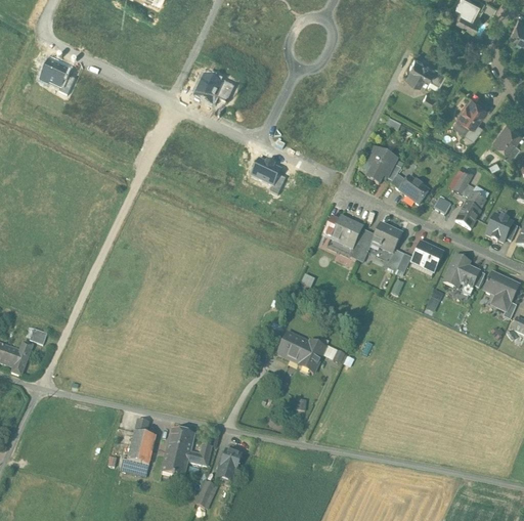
[(461,0),(457,5),(462,7),(462,6),(475,12),(478,6),(469,1),(470,0),(461,0)]
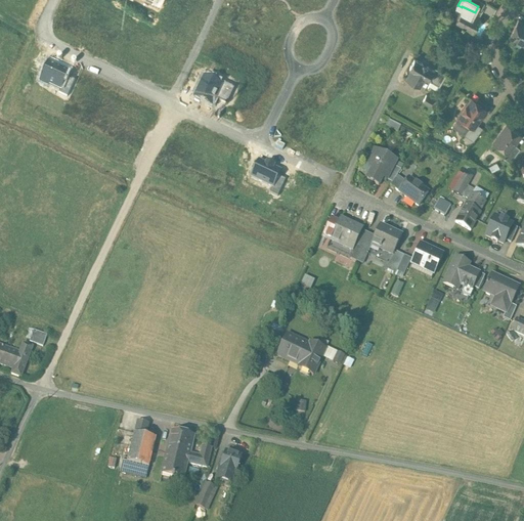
[(475,12),(462,6),(462,7),(454,20),(461,24),(461,25),(463,26),(463,25),(472,30),(480,15),(475,12)]
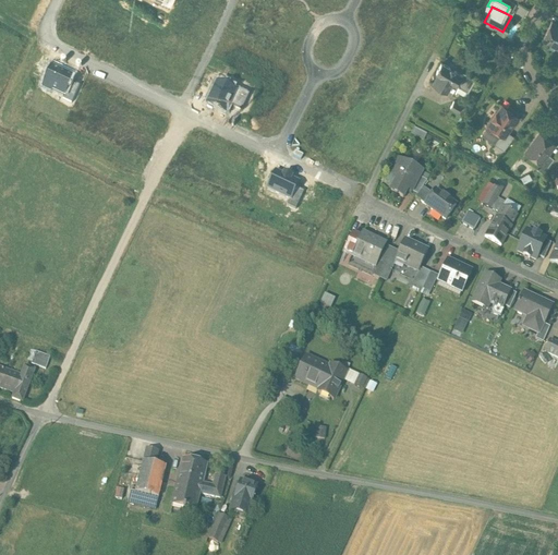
[(557,22),(552,19),(543,36),(557,44),(557,22)]
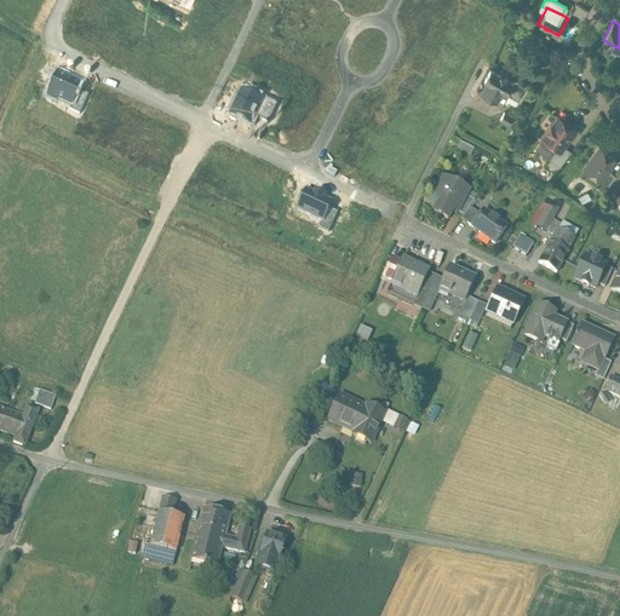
[(514,80),(491,67),(484,78),(487,80),(481,91),(495,99),(503,88),(507,92),(514,80)]
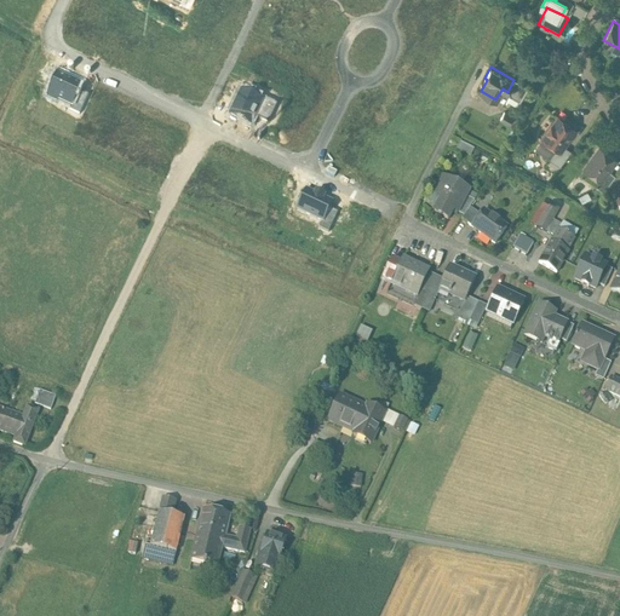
[(81,82),(58,73),(49,92),(57,96),(57,95),(73,101),(79,87),(81,82)]
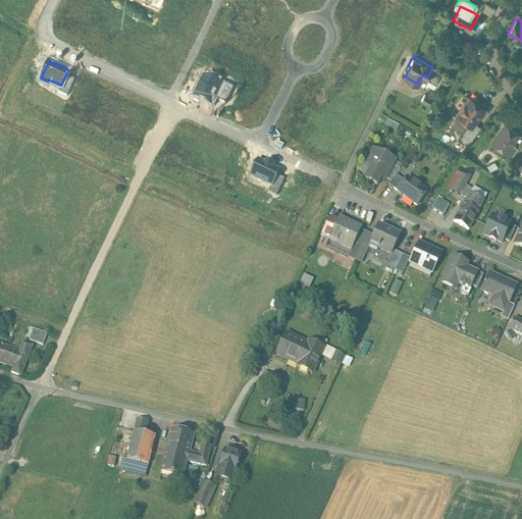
[(204,69),(194,93),(211,101),(215,93),(225,98),(232,83),(204,69)]
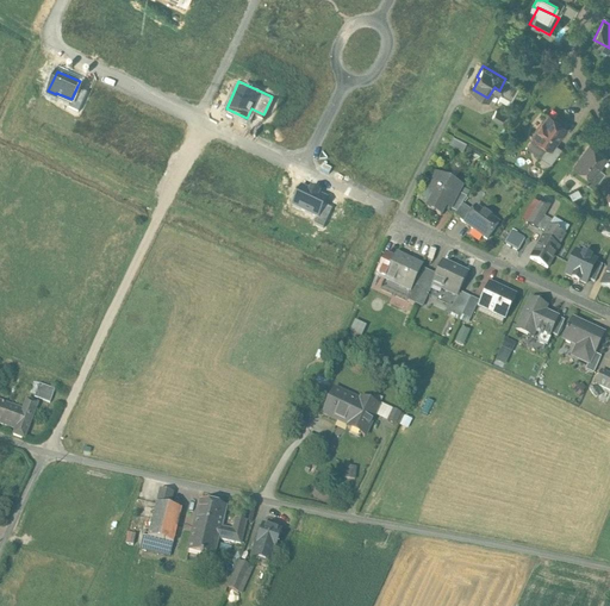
[(87,91),(78,86),(72,99),(69,105),(79,110),(87,91)]
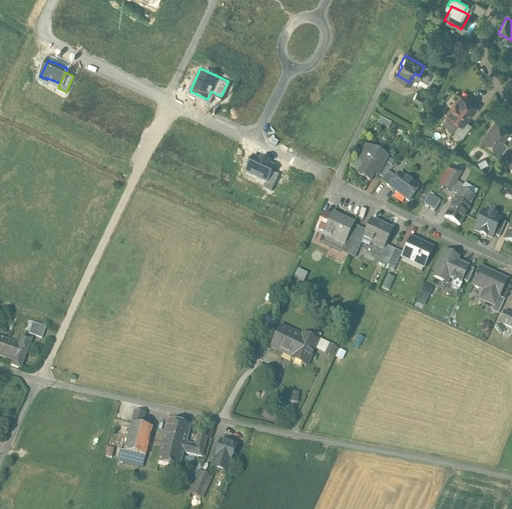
[(424,94),(416,90),(413,95),(420,100),(424,94)]
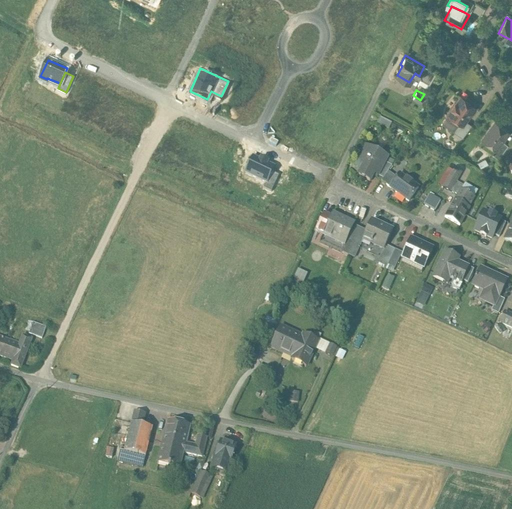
[(475,104),(461,94),(456,101),(454,100),(451,105),(452,106),(448,111),(460,120),(463,122),(466,118),(468,115),(467,114),(475,104)]
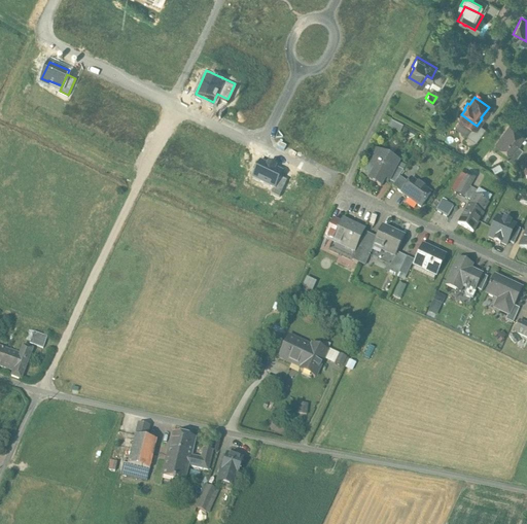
[(477,126),(473,124),(466,133),(476,139),(486,126),(480,121),(477,126)]
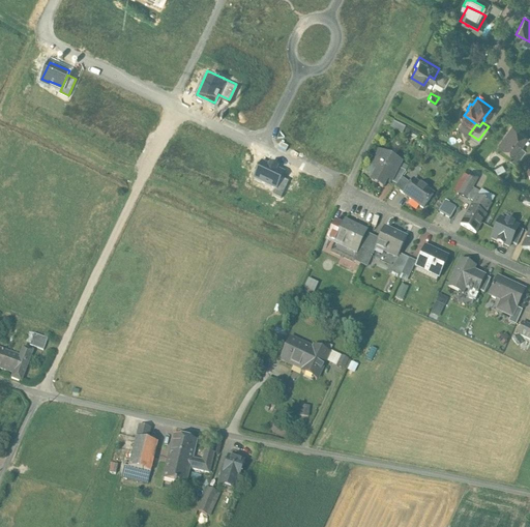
[(513,123),(499,141),(513,151),(520,143),(527,134),(513,123)]
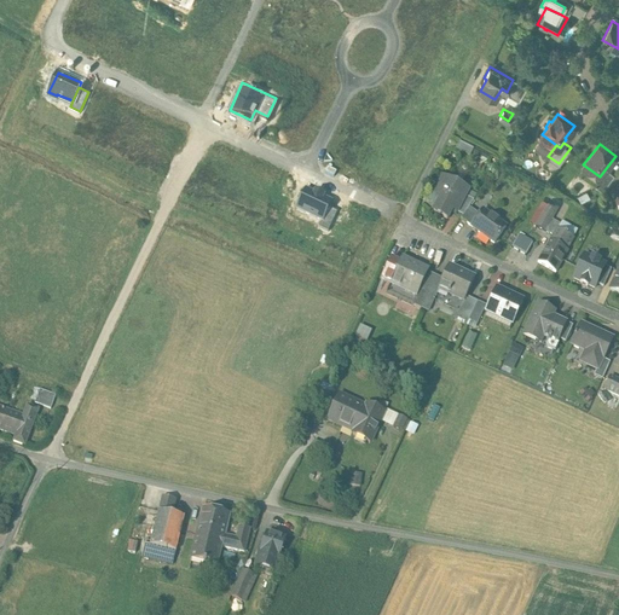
[(559,163),(549,156),(544,162),(554,169),(559,163)]
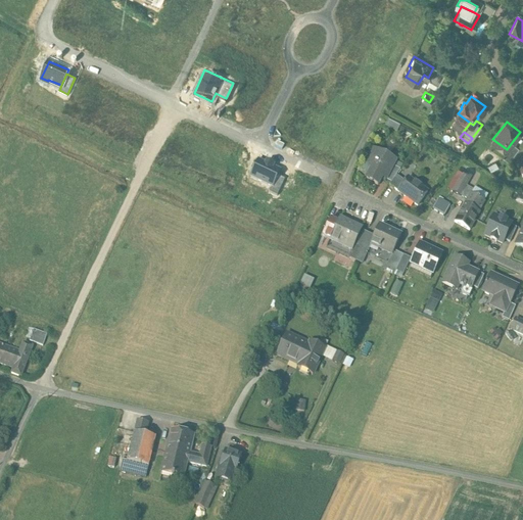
[(513,141),(507,149),(503,154),(509,159),(519,145),(513,141)]
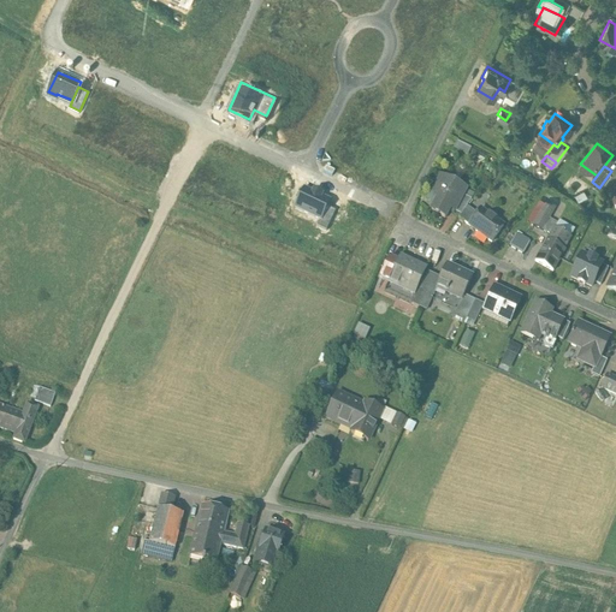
[(466,185),(438,171),(431,185),(440,190),(431,207),(445,214),(449,205),(454,207),(462,191),(466,185)]
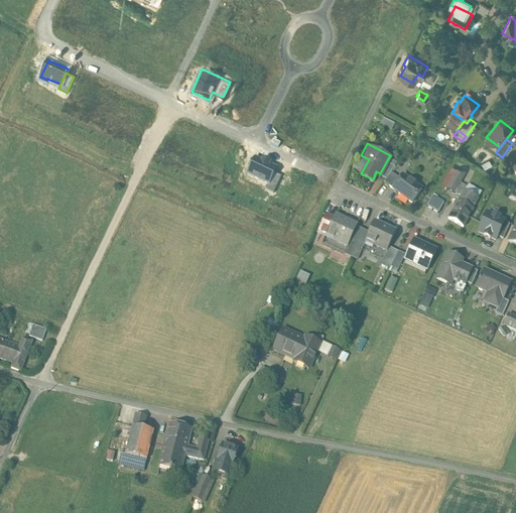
[(248,172),(268,182),(274,170),(276,165),(255,155),(248,172)]
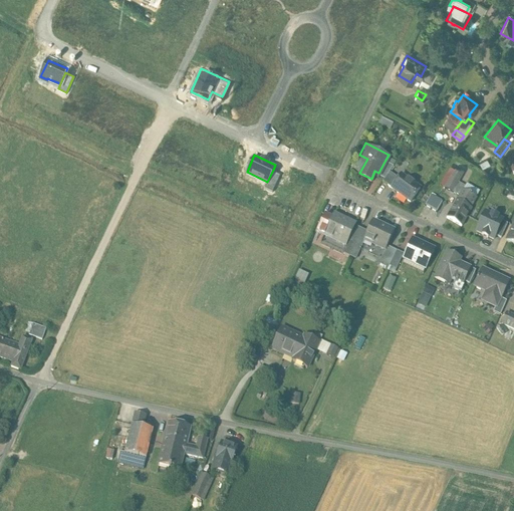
[(394,164),(386,160),(378,173),(384,176),(390,169),(394,164)]
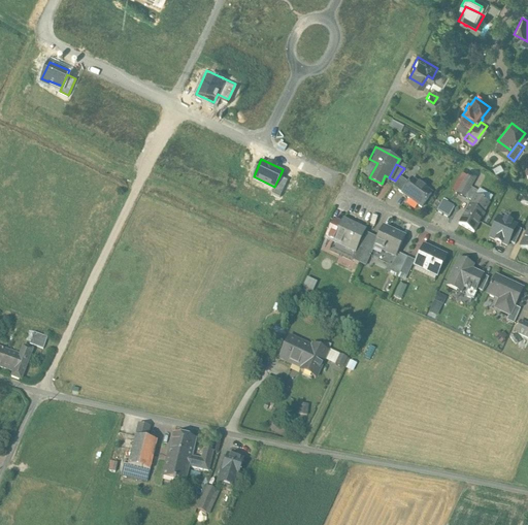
[(468,170),(457,190),(465,194),(470,185),(476,174),(468,170)]
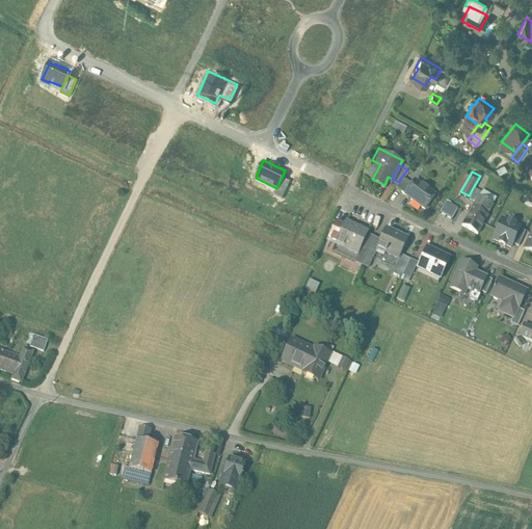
[(413,182),(403,175),(398,182),(396,185),(405,192),(413,182)]
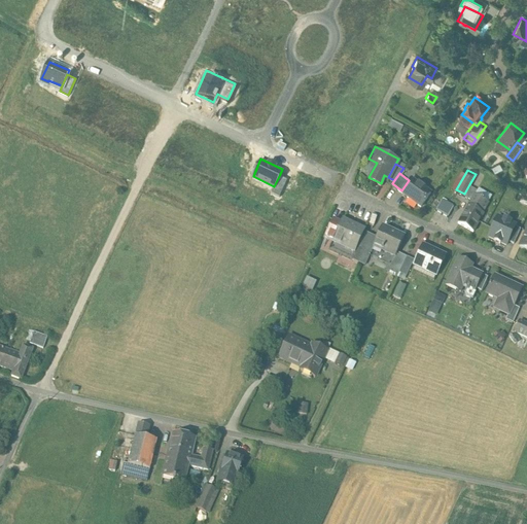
[(286,178),(280,174),(274,186),(272,190),(279,194),(286,178)]
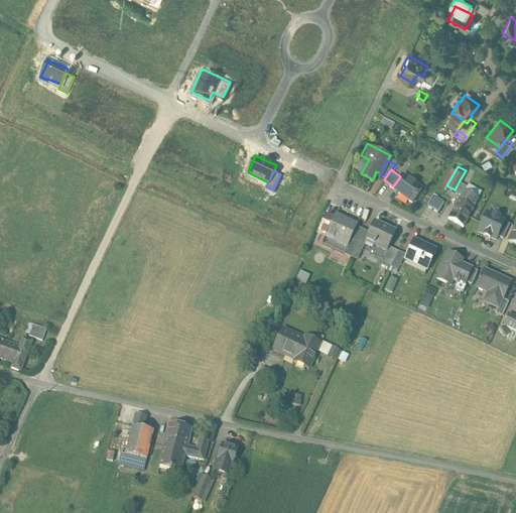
[(421,186),(402,172),(400,176),(393,186),(412,200),(421,186)]
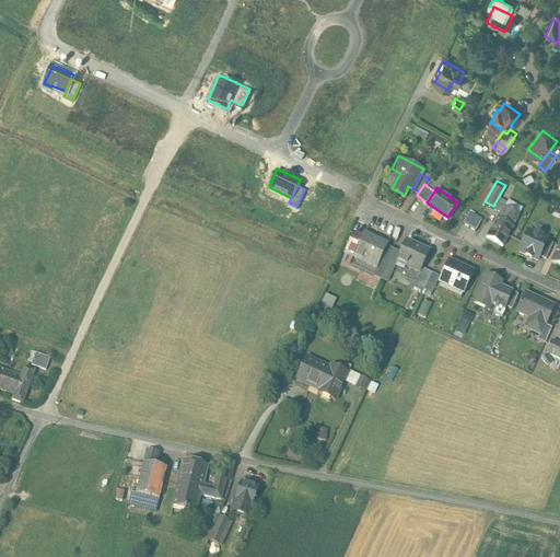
[(499,196),(493,206),(501,210),(498,215),(513,223),(513,222),(518,211),(512,207),(514,202),(506,198),(506,199),(499,196)]
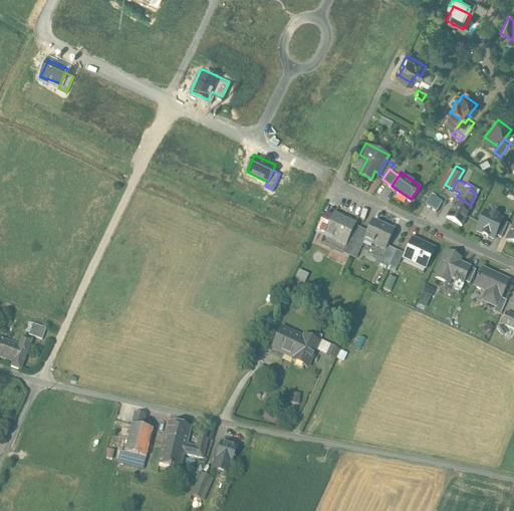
[(442,199),(431,193),(425,202),(437,209),(442,199)]
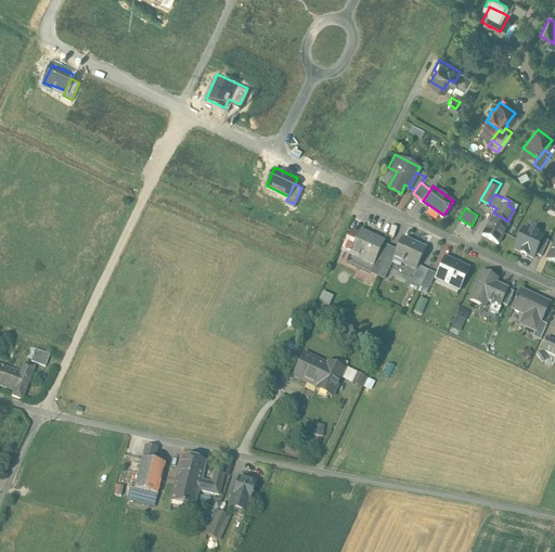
[(508,221),(493,213),(482,232),(498,241),(508,221)]
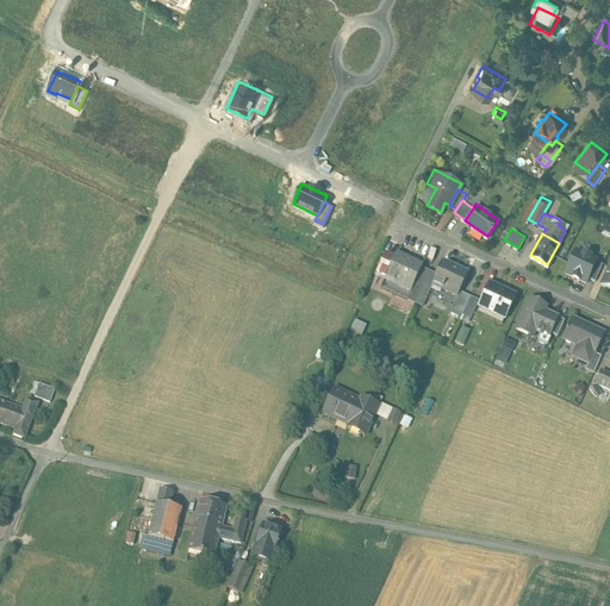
[(583,251),(576,248),(565,270),(572,274),(572,275),(579,279),(579,277),(586,280),(587,276),(596,258),(597,257),(591,255),(591,252),(584,249),(583,251)]
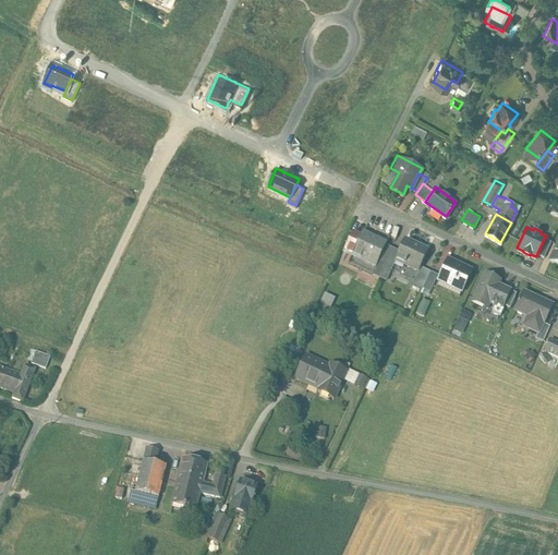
[(352,229),(344,248),(352,251),(361,233),(352,229)]
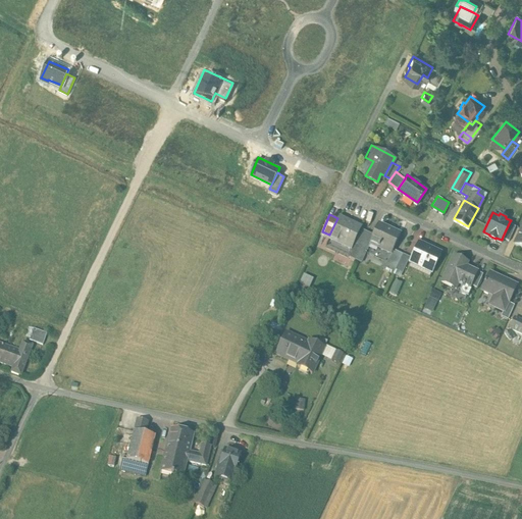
[(361,225),(338,215),(337,218),(329,235),(329,236),(330,236),(330,235),(343,241),(343,242),(351,246),(352,246),(354,241),(361,226),(361,225)]
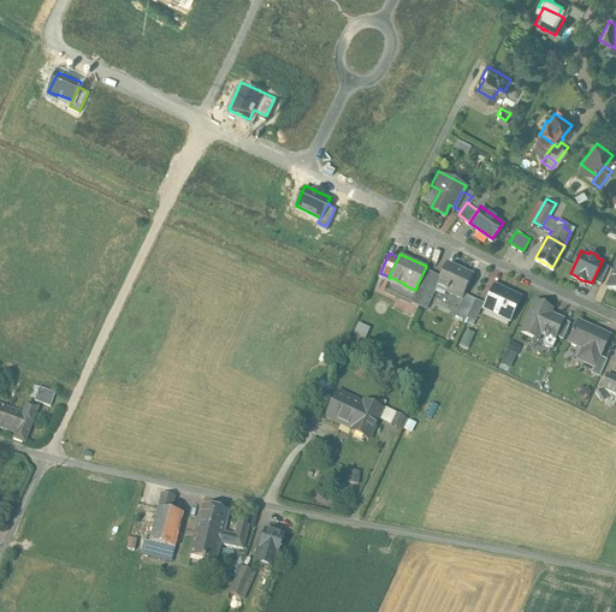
[(473,273),(446,261),(440,274),(437,284),(461,296),(462,296),(465,291),(473,273)]
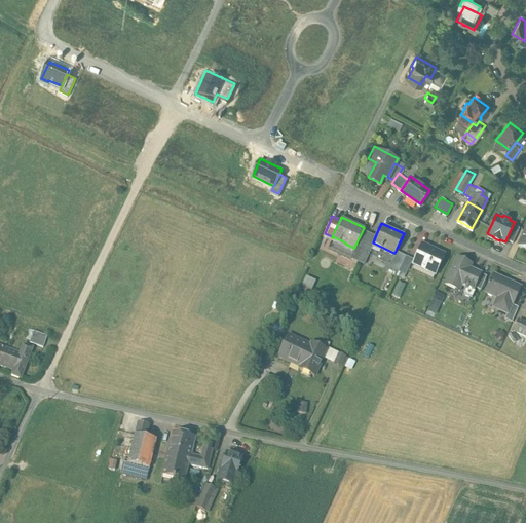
[(520,226),(514,223),(506,238),(513,240),(520,226)]
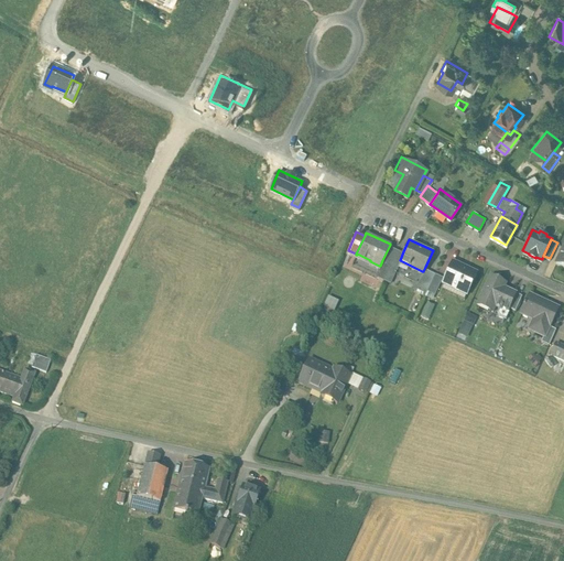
[(398,248),(390,245),(382,260),(390,263),(391,260),(392,260),(398,248)]
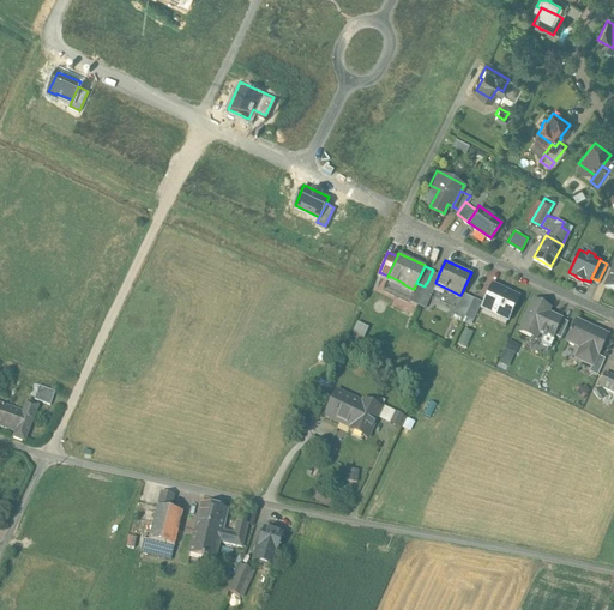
[(439,273),(433,270),(427,283),(433,285),(435,283),(439,273)]
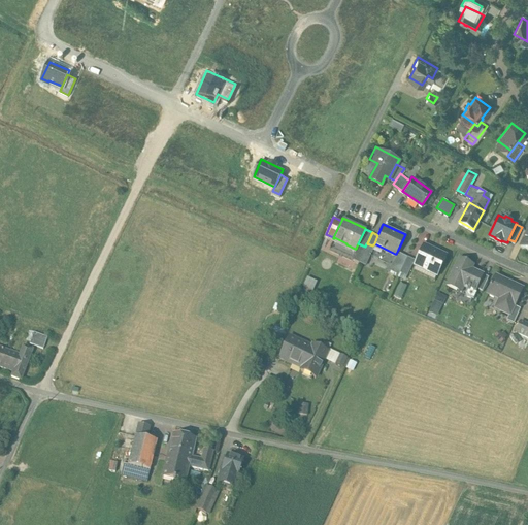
[(365,247),(358,243),(356,249),(355,249),(352,257),(359,260),(365,247)]
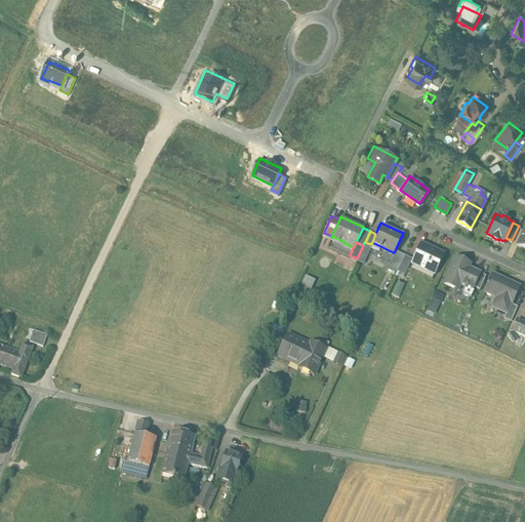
[(363,245),(357,258),(363,262),(370,244),(365,242),(364,242),(363,245)]
